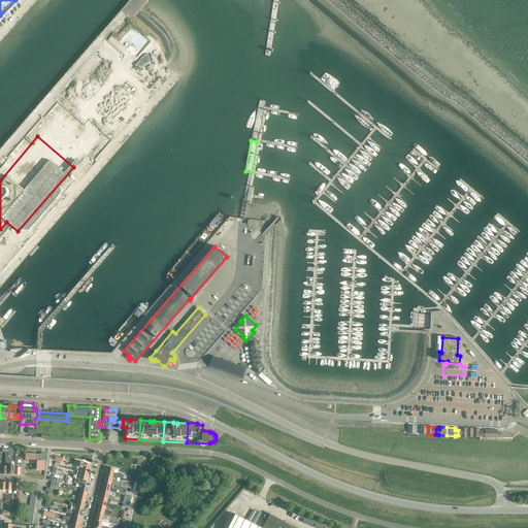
[(461,430),(458,430),(458,435),(461,435),(461,436),(466,436),(466,428),(461,428),(461,430)]
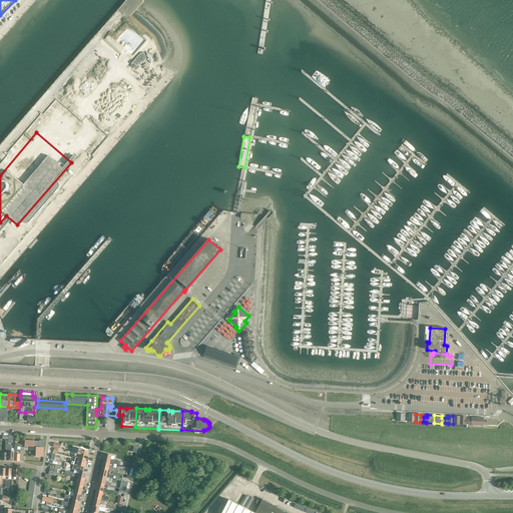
[(453,416),(453,424),(460,425),(461,417),(453,416)]
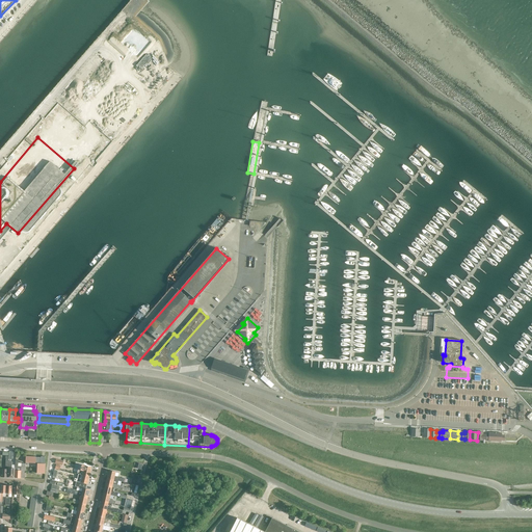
[(478,432),(477,441),(482,441),(482,440),(485,440),(486,434),(483,434),(483,432),(478,432)]
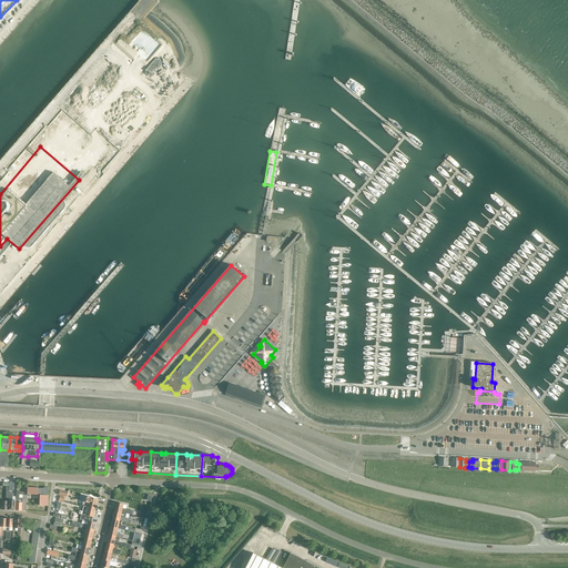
[(521,464),(519,464),(518,469),(521,469),(521,470),(528,472),(528,463),(521,462),(521,464)]
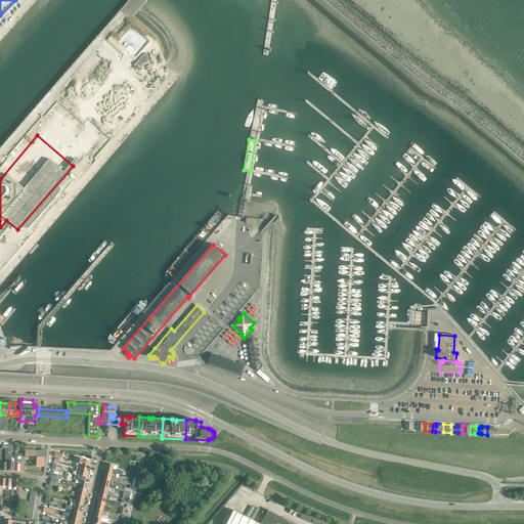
[(493,427),(487,427),(487,435),(493,435),(493,434),(496,434),(496,429),(493,429),(493,427)]
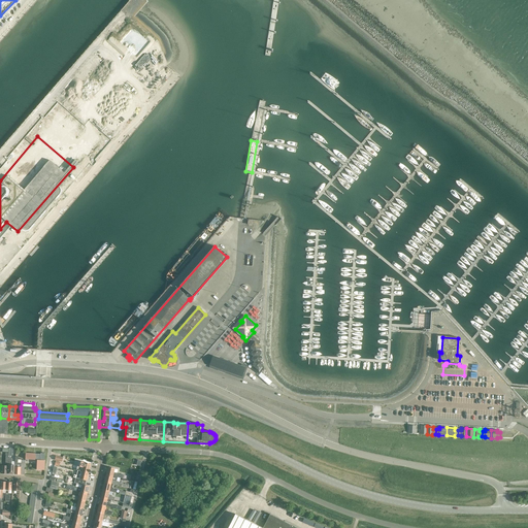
[(26,454),(26,460),(26,463),(31,464),(31,460),(35,460),(37,460),(36,470),(44,470),(44,460),(44,453),(41,453),(40,453),(40,454),(35,454),(33,454),(30,454),(26,454)]
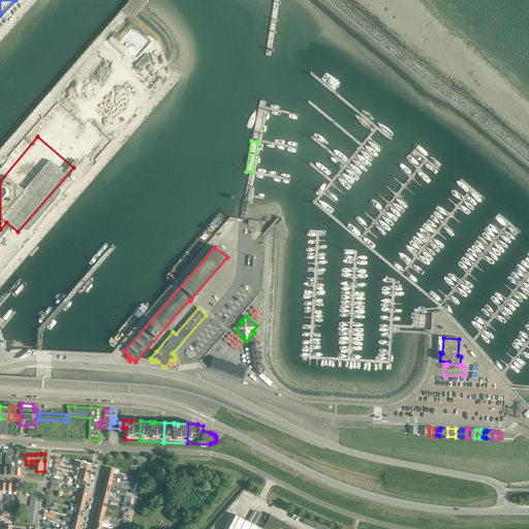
[(76,462),(75,466),(78,467),(76,471),(78,471),(82,472),(89,474),(91,465),(84,464),(76,462)]
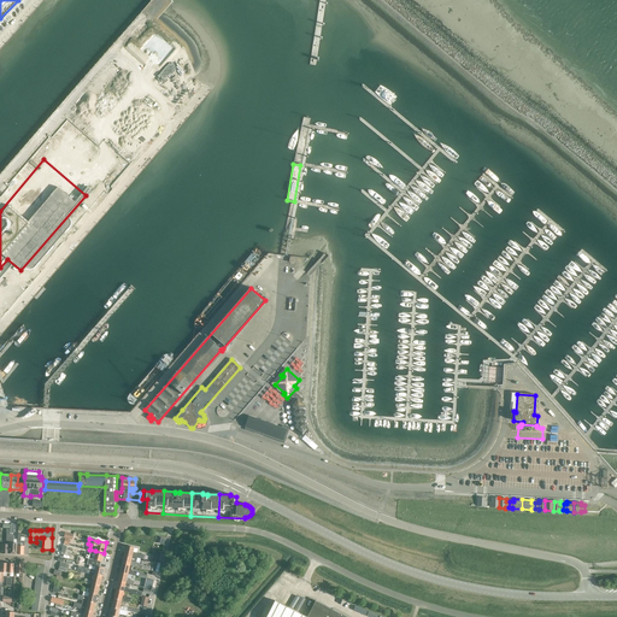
[(127,546),(124,554),(131,557),(137,558),(144,559),(144,554),(136,553),(137,548),(134,547),(127,546)]
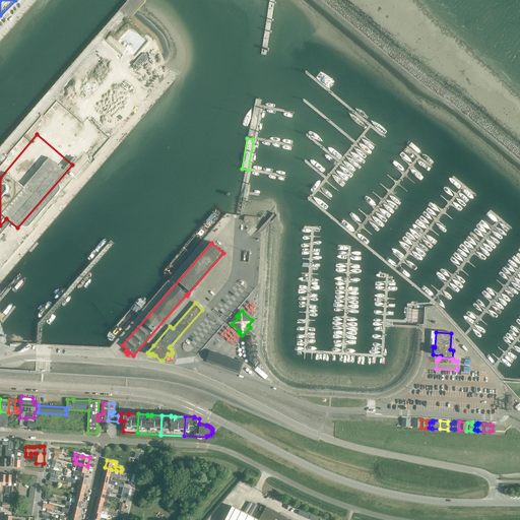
[(73,467),(72,470),(74,471),(84,473),(85,473),(87,466),(80,464),(76,463),(75,468),(73,467)]
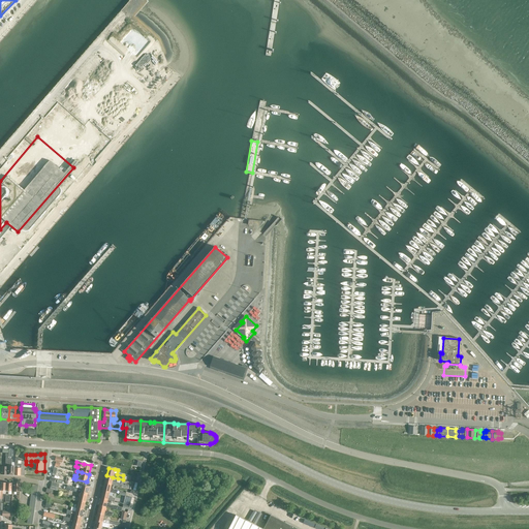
[(106,475),(104,484),(111,485),(126,489),(127,486),(121,485),(119,484),(117,483),(118,478),(113,477),(106,475)]
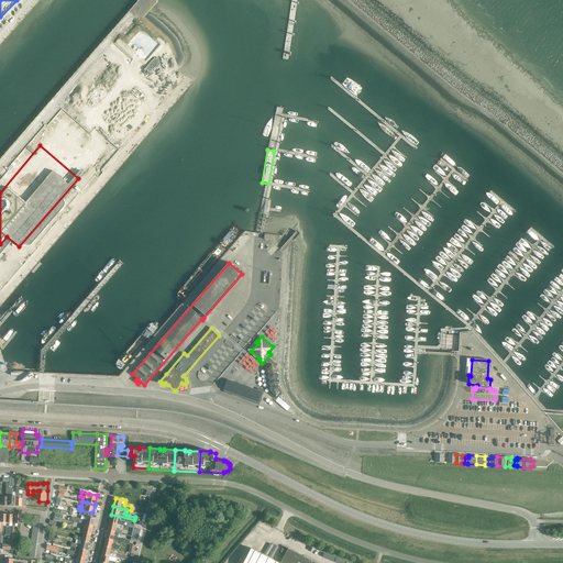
[(95,518),(90,517),(91,512),(80,510),(79,515),(81,516),(80,519),(70,517),(70,521),(72,521),(85,525),(92,527),(95,518)]
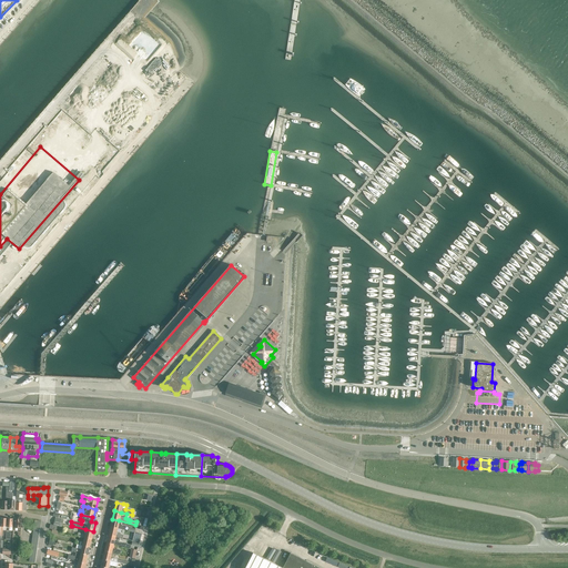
[(112,519),(110,527),(121,529),(124,530),(125,527),(121,526),(121,525),(119,524),(119,520),(112,519)]
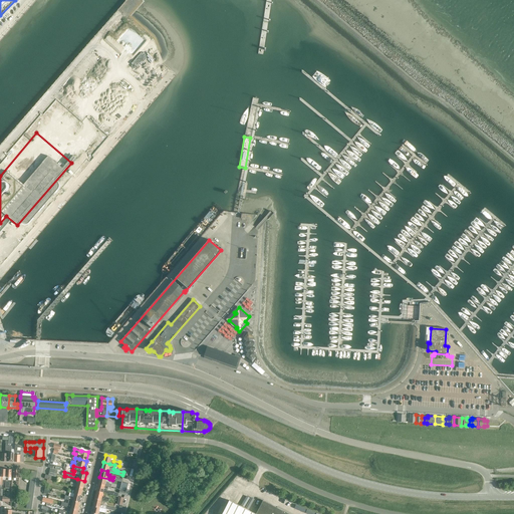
[(99,477),(98,484),(104,486),(108,487),(110,487),(111,484),(108,483),(109,479),(99,477)]
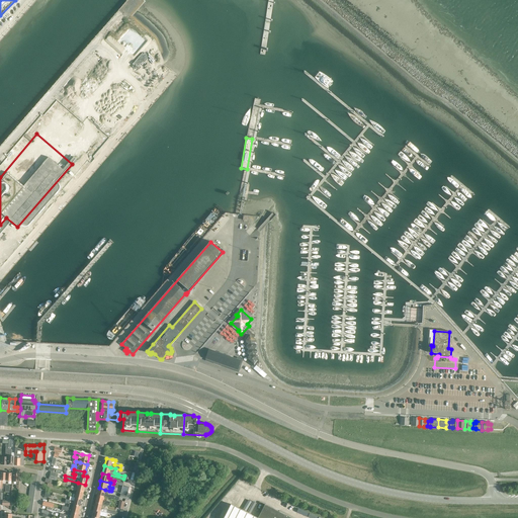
[(71,486),(71,489),(77,491),(83,492),(85,485),(78,483),(77,488),(71,486)]
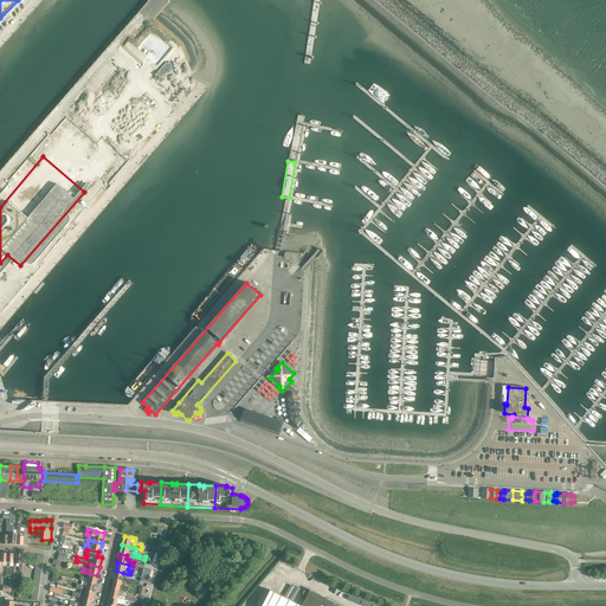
[(116,571),(114,579),(121,581),(139,586),(140,582),(129,579),(129,580),(127,579),(127,578),(128,574),(123,573),(116,571)]
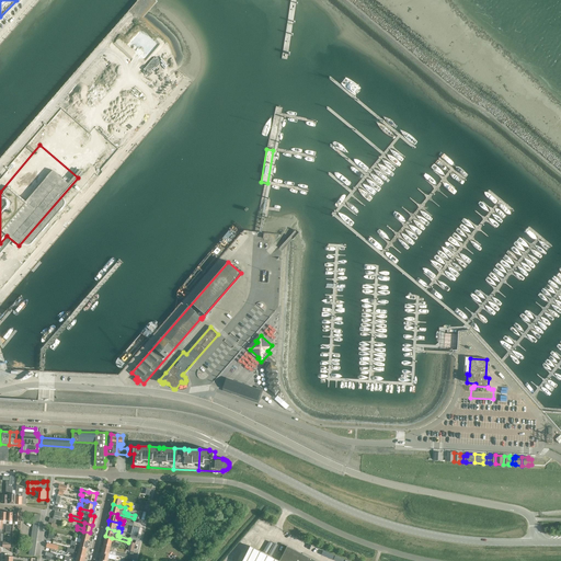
[(75,535),(75,537),(76,538),(79,538),(81,539),(89,540),(90,533),(83,531),(82,536),(79,535),(75,535)]
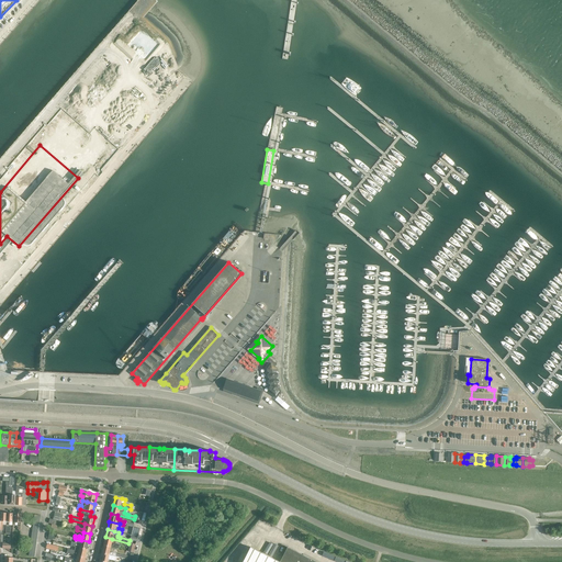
[(105,537),(103,546),(110,547),(119,549),(120,544),(111,542),(112,539),(105,537)]
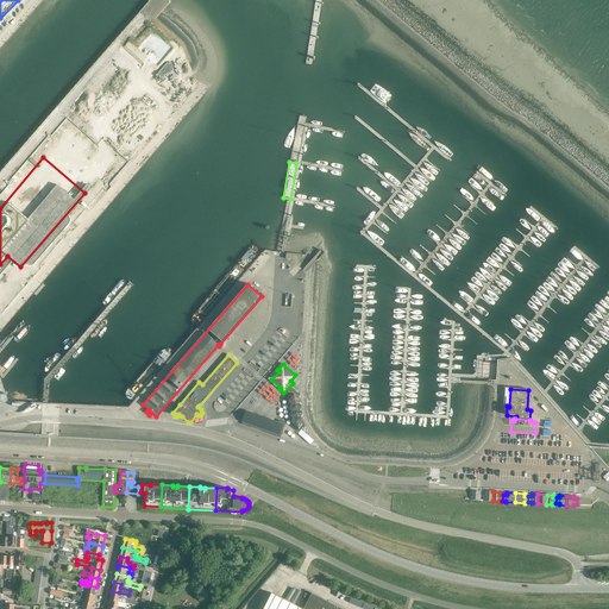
[(77,586),(76,591),(81,592),(82,592),(86,594),(94,596),(96,586),(88,585),(86,584),(82,584),(81,588),(77,586)]
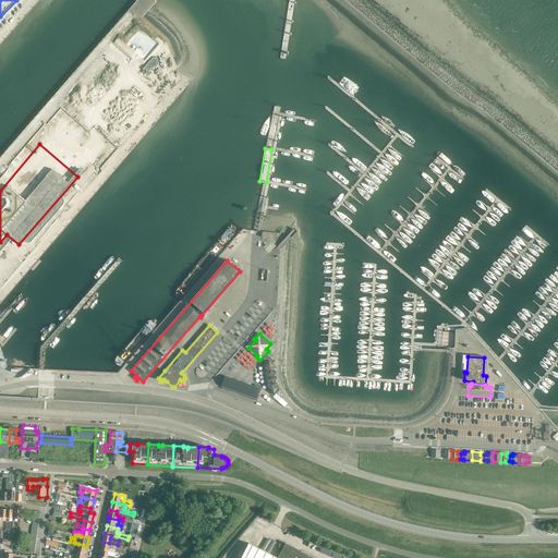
[(102,542),(100,549),(108,552),(112,552),(125,556),(126,553),(119,550),(114,549),(116,549),(108,548),(109,543),(102,542)]
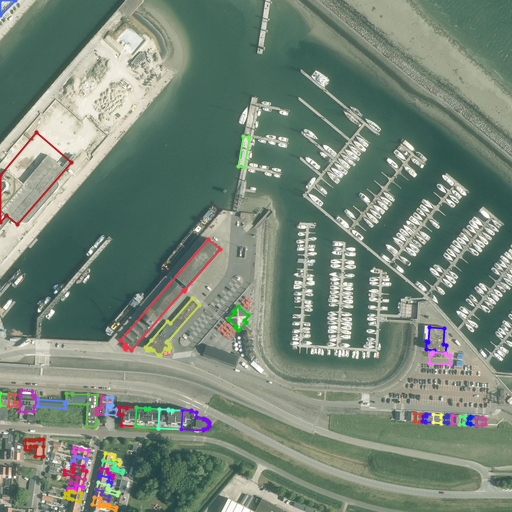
[(61,500),(60,504),(70,506),(77,508),(79,501),(72,499),(69,498),(68,498),(67,501),(61,500)]
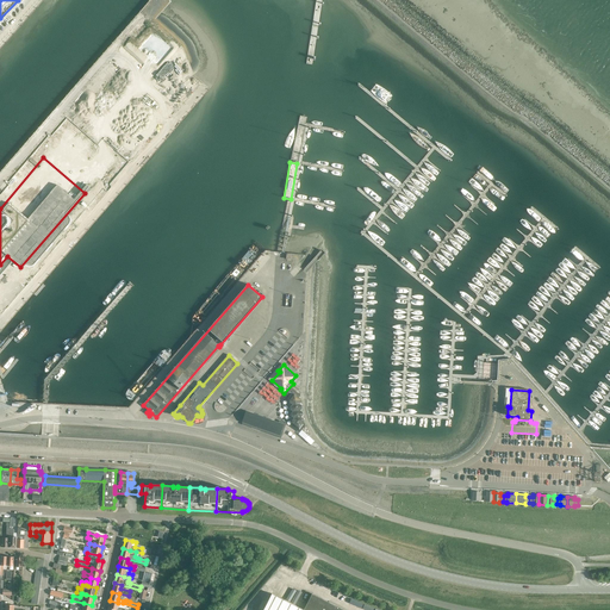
[(342,609),(312,595),(303,609),(272,593),(262,609),(342,609)]
